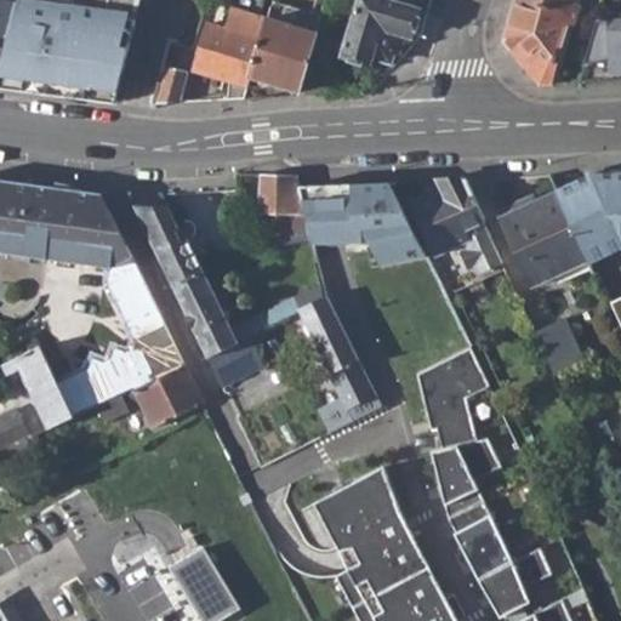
[(9,34),(0,68),(0,87),(21,91),(114,103),(136,21),(134,20),(138,0),(75,0),(73,12),(21,0),(17,0),(17,3),(9,34)]
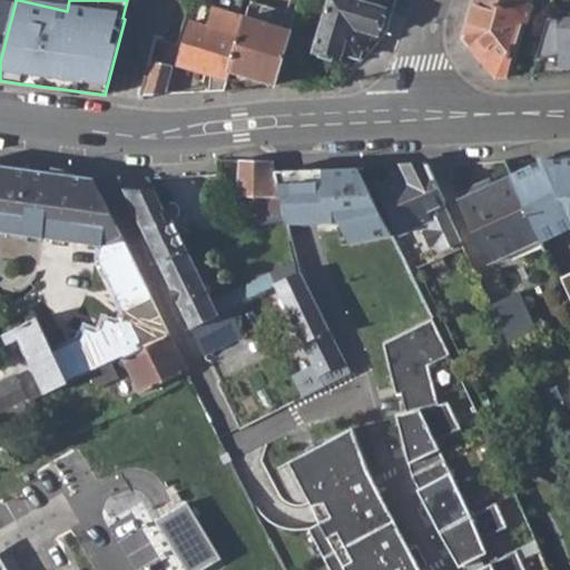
[(0,0),(0,62),(8,31),(16,2),(0,0)]
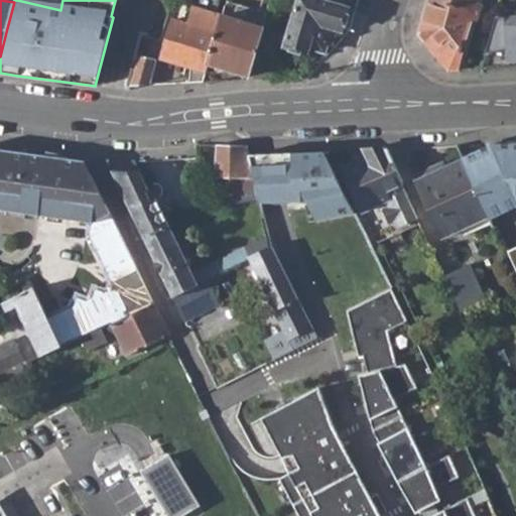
[(350,8),(324,0),(299,0),(285,46),(309,52),(311,47),(327,51),(334,28),(344,31),(350,8)]
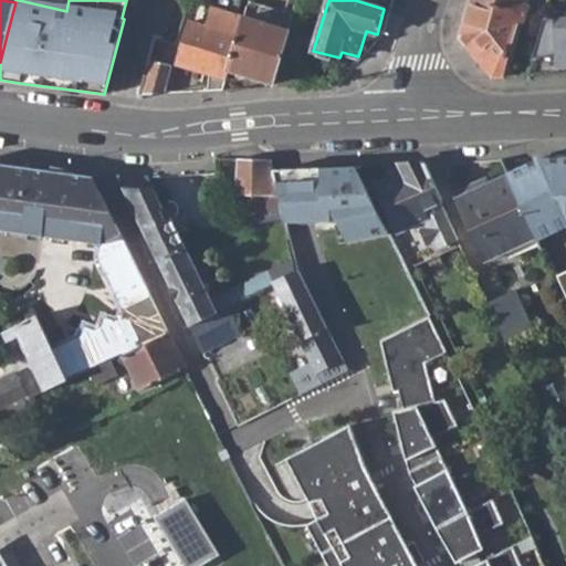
[(471,0),(462,34),(493,77),(503,76),(519,20),(525,21),(526,13),(478,0),(471,0)]
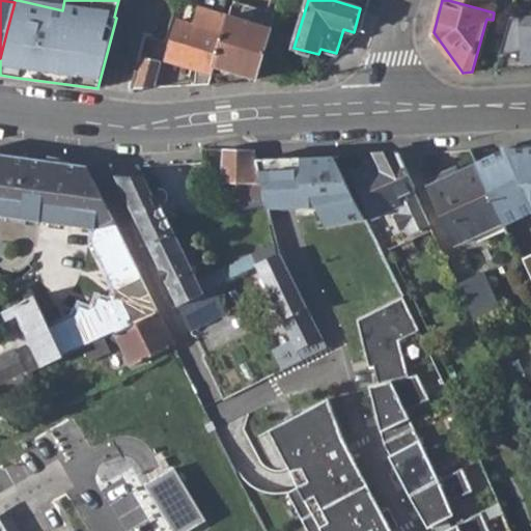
[(448,0),(494,12),(496,5),(491,4),(492,0),(448,0)]
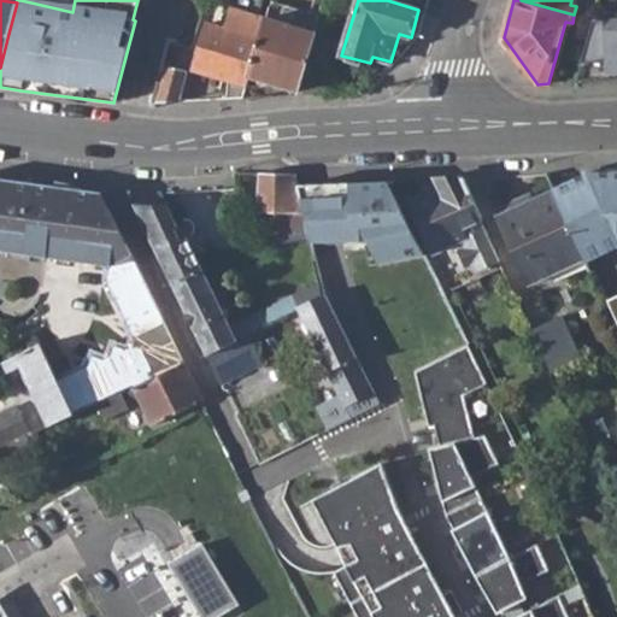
[(268,19),(317,34),(322,16),(272,1),(268,19)]
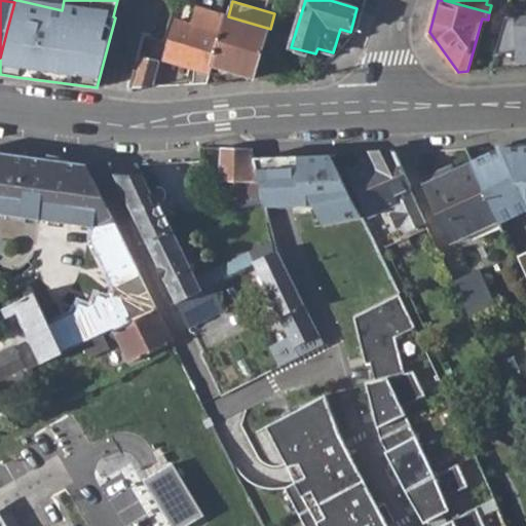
[(222,33),(211,71),(255,78),(270,29),(228,16),(222,33)]
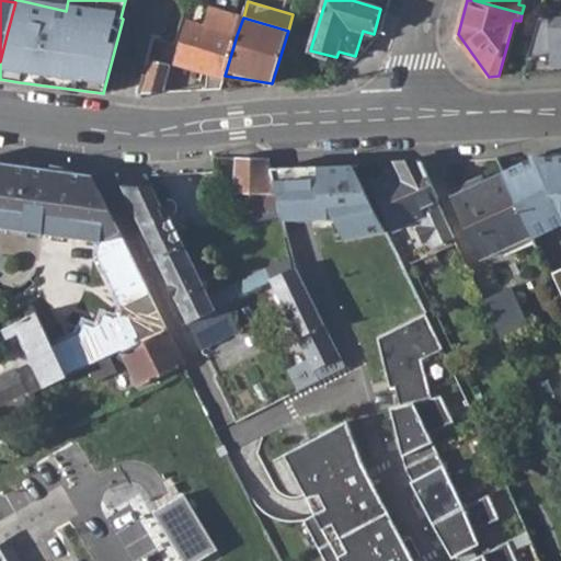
[(560,18),(540,19),(527,75),(560,71),(560,18)]
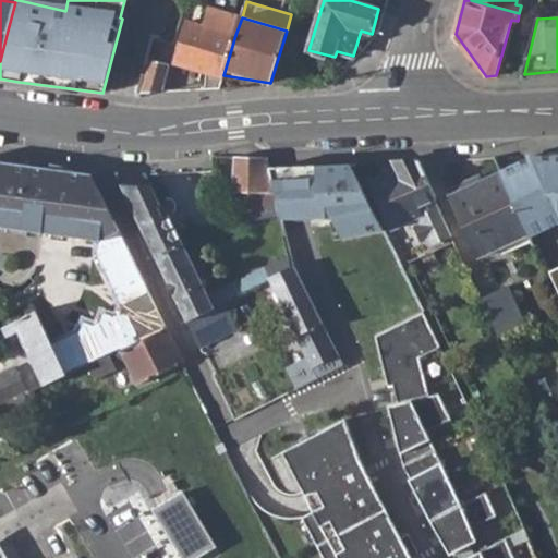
[(206,20),(204,26),(228,33),(230,25),(206,20)]
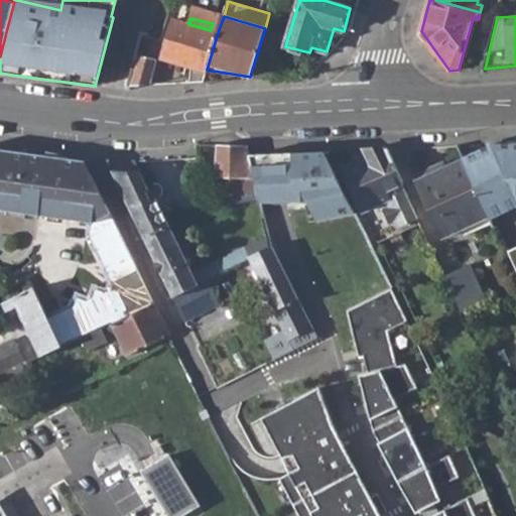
[(218,32),(211,30),(188,24),(174,20),(164,60),(192,69),(189,83),(204,82),(207,70),(218,32)]
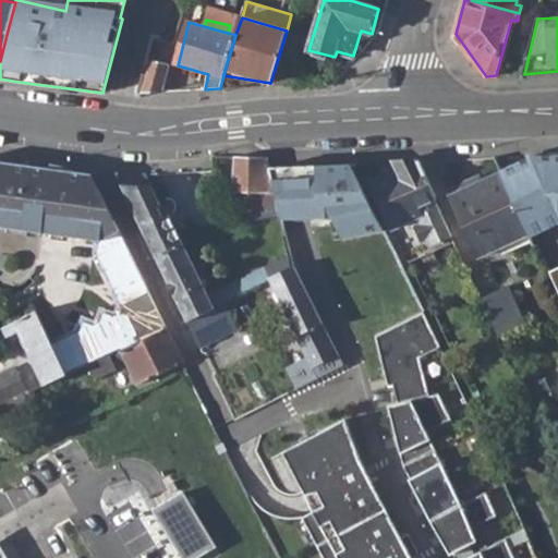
[(270,83),(270,86),(293,85),(303,55),(298,53),(303,35),(287,31),(270,83)]
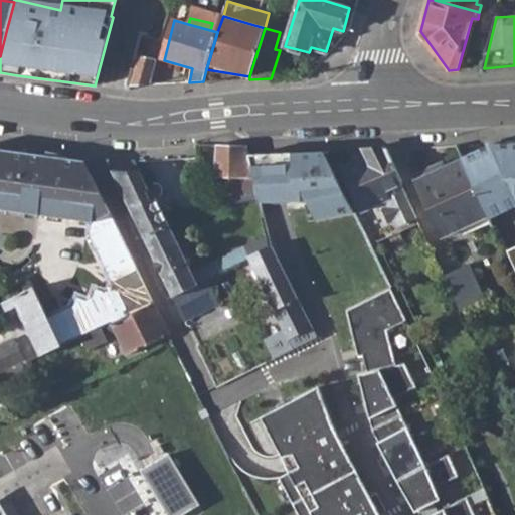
[(137,54),(129,84),(152,83),(158,60),(137,54)]
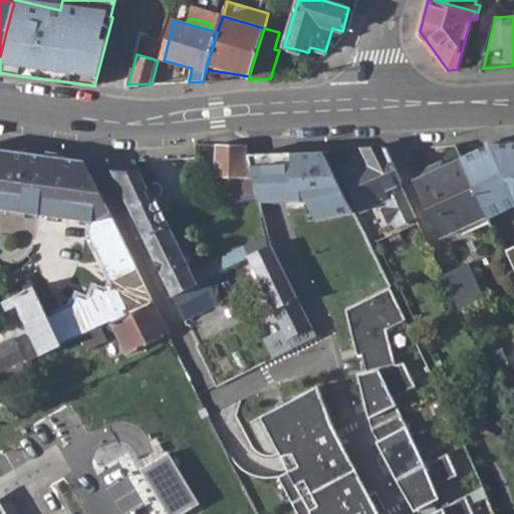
[(513,144),(486,146),(463,160),(491,219),(513,208),(513,144)]
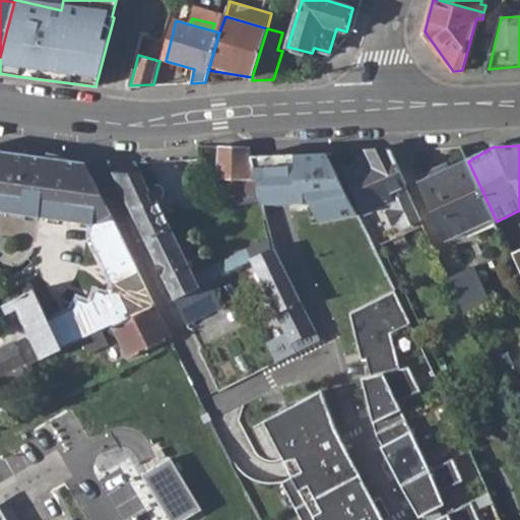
[(220,180),(243,177),(258,176),(251,155),(248,146),(219,146),(220,180)]
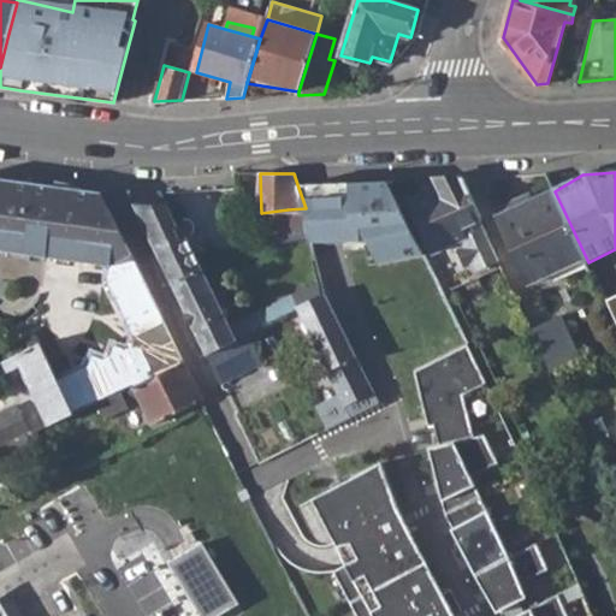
[(410,201),(436,252),(456,243),(467,266),(477,268),(498,260),(479,219),(461,177),(432,179),(437,189),(410,201)]
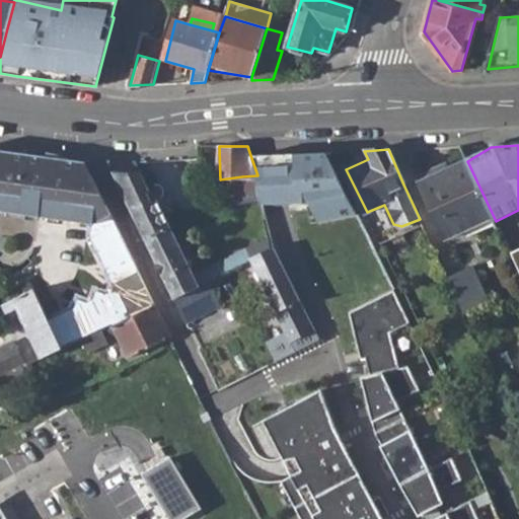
[(50,325),(62,350),(82,341),(101,331),(107,328),(113,325),(156,306),(86,162),(0,150),(0,212),(94,225),(92,241),(116,289),(114,296),(106,299),(98,295),(95,304),(87,307),(78,305),(76,313),(50,325)]
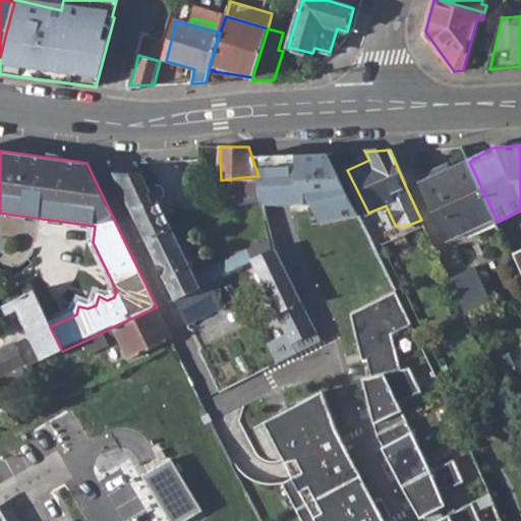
[(258,176),(265,206),(286,205),(310,203),(321,223),(357,216),(326,154),(278,155),(251,156),(258,176)]
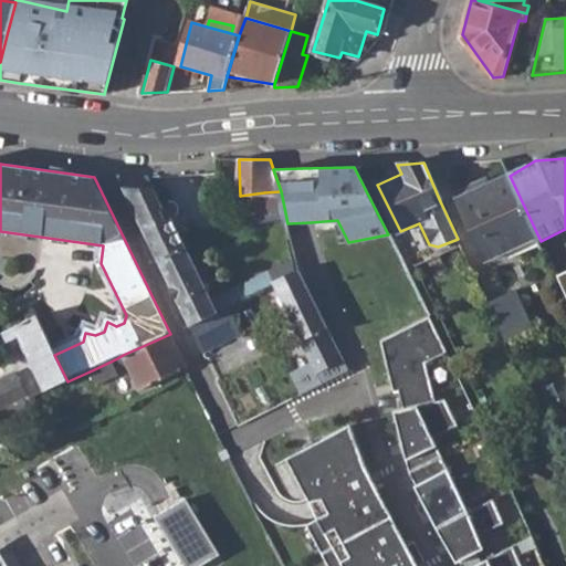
[(179,174),(180,187),(202,185),(201,173),(179,174)]
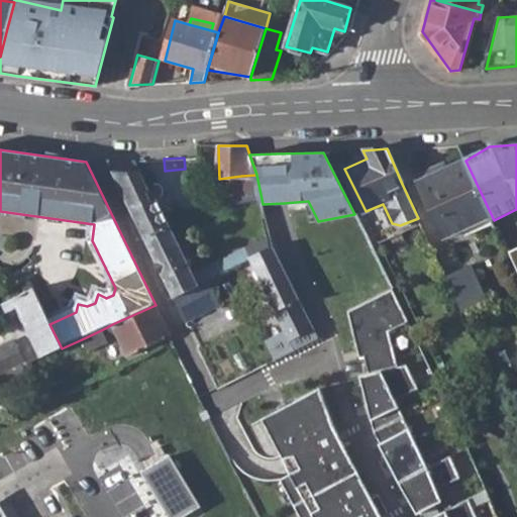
[(473,178),(466,161),(448,168),(445,164),(414,176),(441,237),(461,230),(464,236),(495,223),(473,178)]
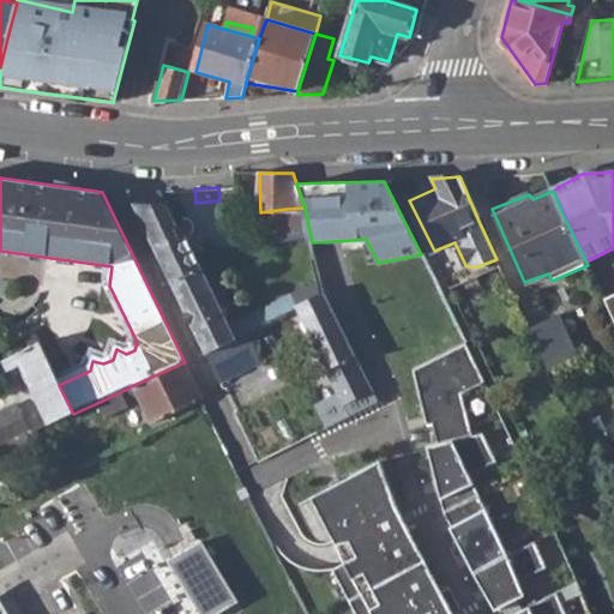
[(130,193),(174,282),(204,269),(184,222),(180,223),(175,212),(172,214),(162,192),(130,193)]
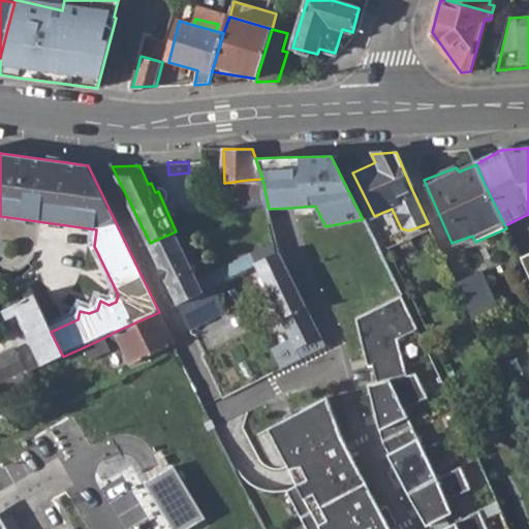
[(267,197),(262,179),(247,180),(256,204),(267,197)]
